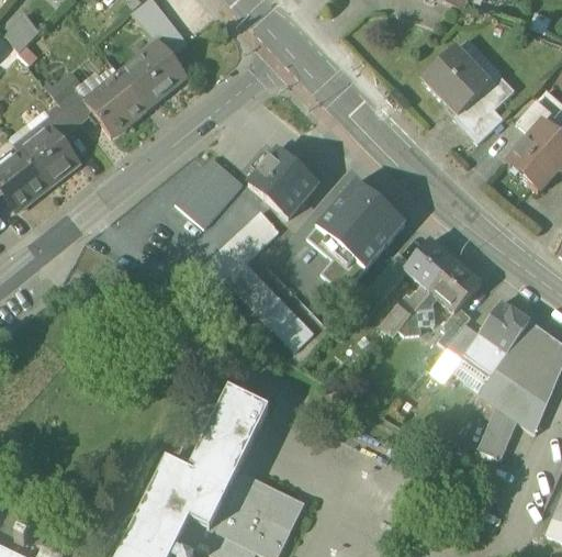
[(189,43),(154,0),(147,0),(131,14),(155,44),(159,41),(171,56),(189,43)]
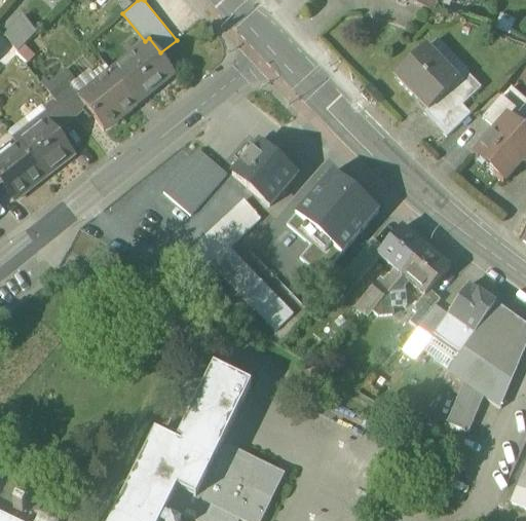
[(2,31),(19,45),(37,26),(21,11),(2,31)]
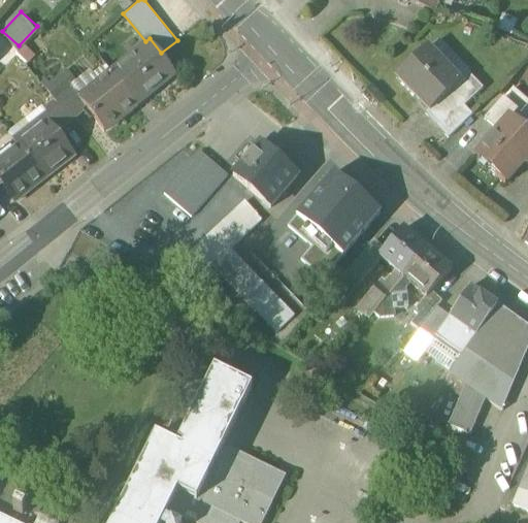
[(0,30),(0,64),(17,52),(0,30)]
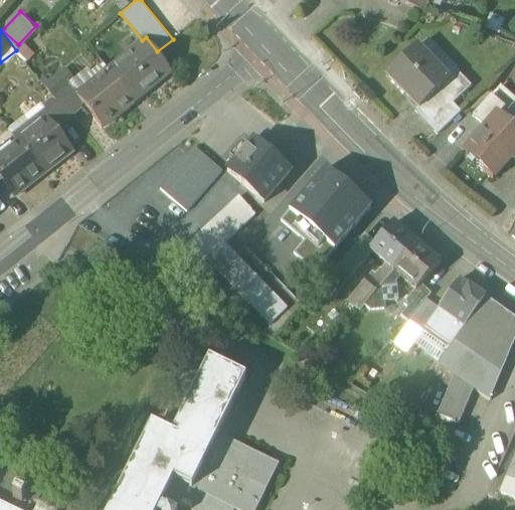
[(42,41),(32,32),(16,49),(26,58),(42,41)]
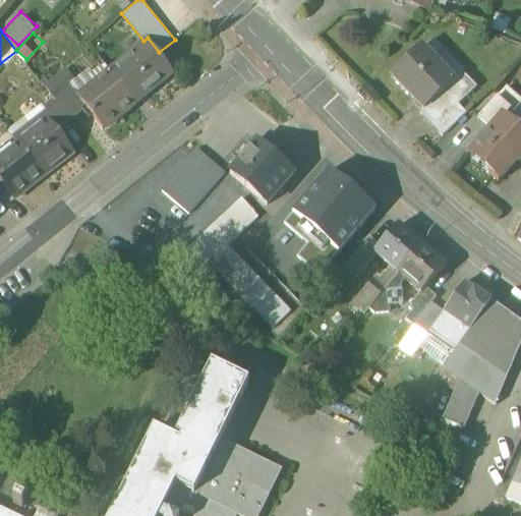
[(159,52),(148,38),(143,41),(110,68),(134,101),(173,69),(159,52)]
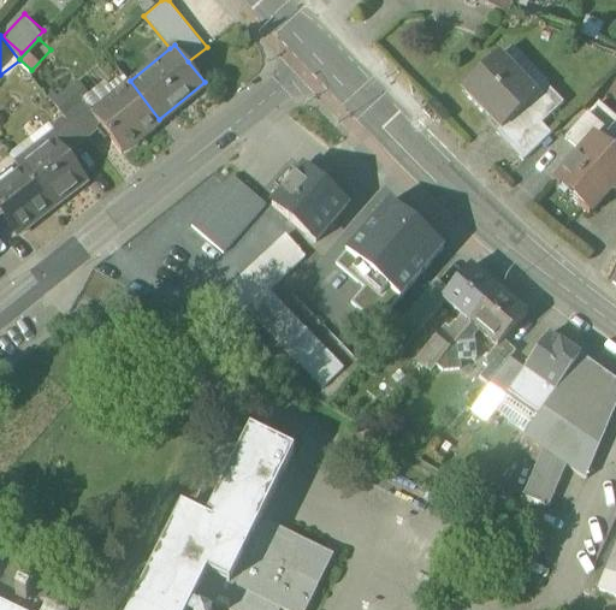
[(537,93),(497,52),(462,84),(501,125),(502,125),(526,102),(537,93)]
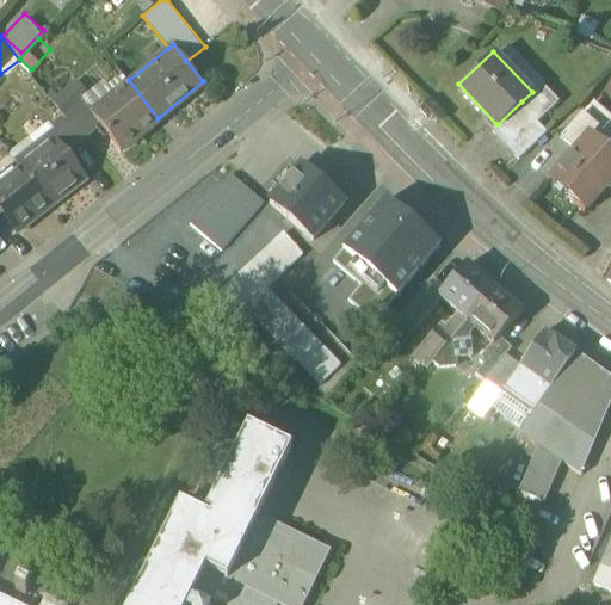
[(129,80),(122,72),(104,86),(111,94),(93,110),(91,111),(99,122),(121,148),(158,118),(129,80)]
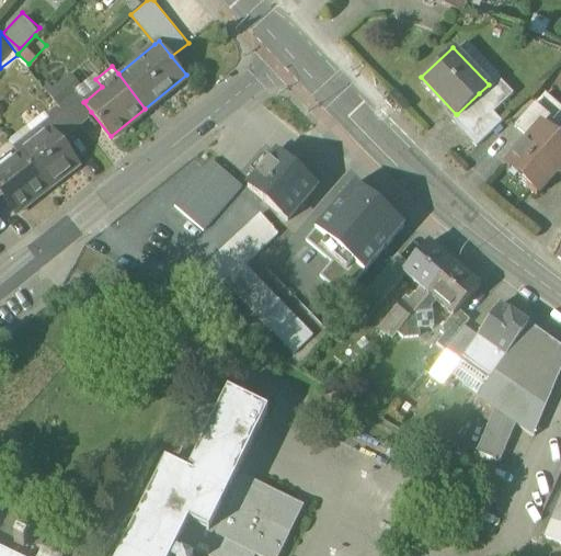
[(479,93),(457,114),(456,114),(453,117),(477,144),(503,118),(494,110),(514,90),(499,75),(479,93)]
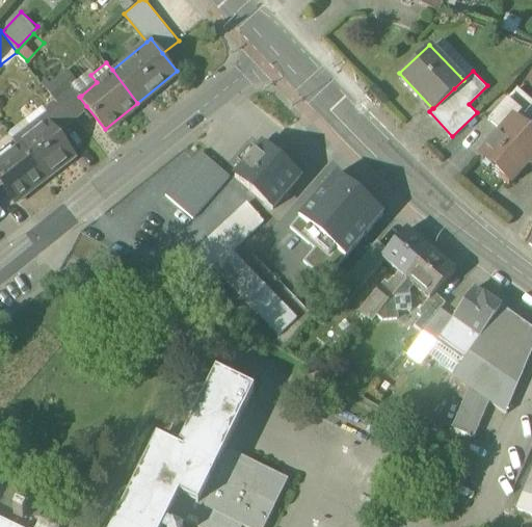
[(531,101),(530,99),(531,97),(516,84),(507,96),(522,108),(513,117),(531,133),(531,101)]
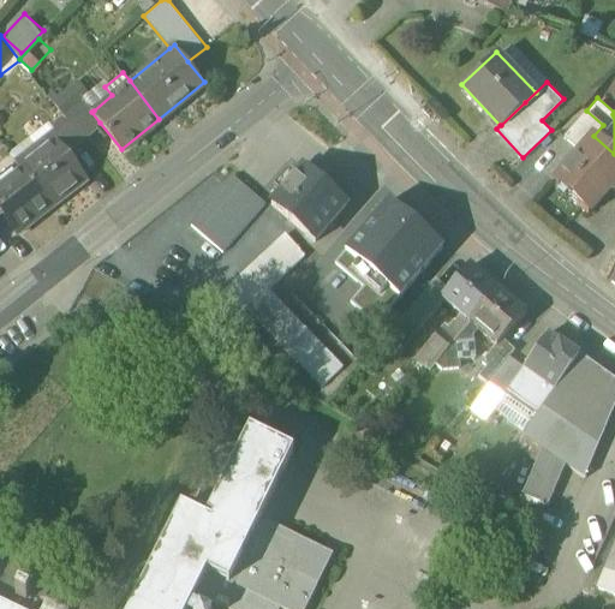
[(94,111),(84,99),(72,108),(90,131),(100,123),(91,112),(94,111)]
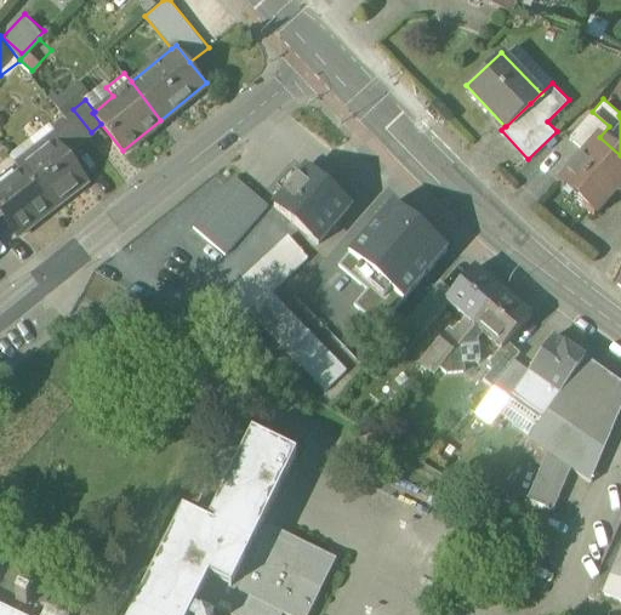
[(609,126),(592,112),(570,137),(586,151),(599,136),(599,137),(609,126)]
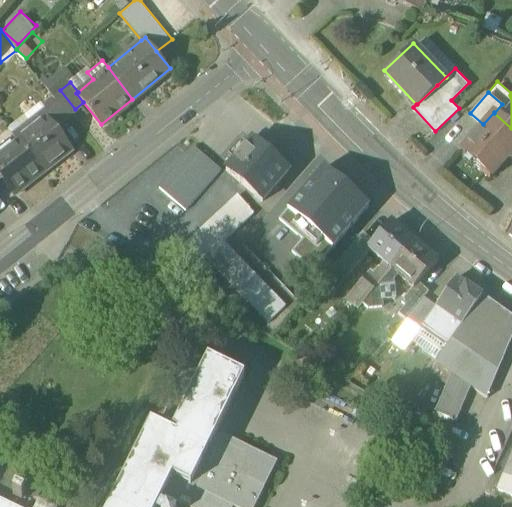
[(53,96),(43,103),(58,122),(68,115),(53,96)]
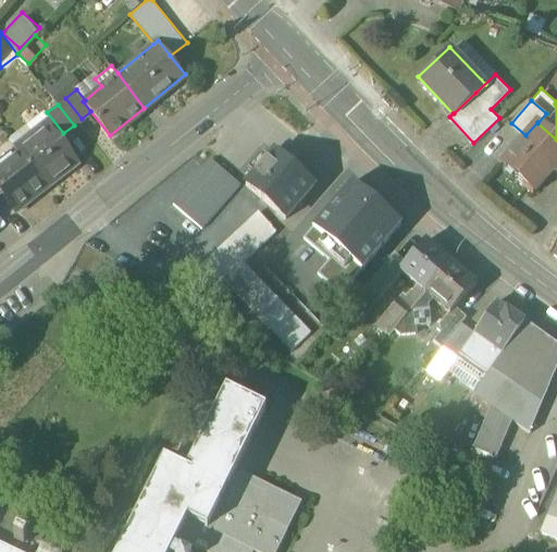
[(46,117),(14,143),(20,150),(47,183),(78,157),(46,117)]
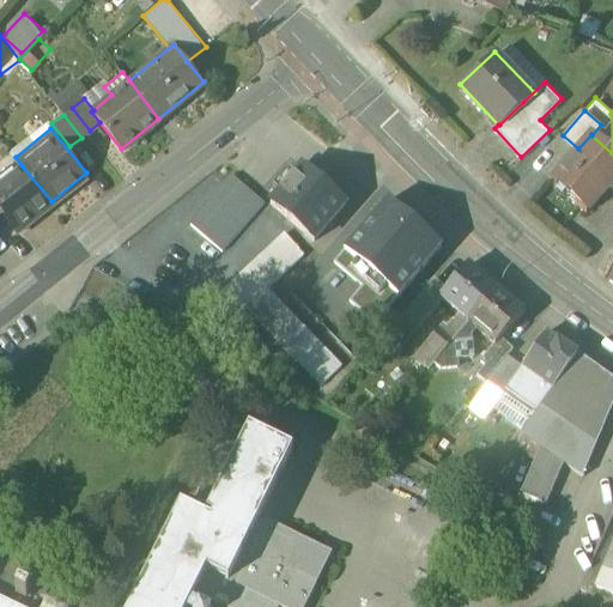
[(612,153),(592,135),(592,134),(578,149),(553,177),(571,193),(569,195),(587,211),(607,187),(612,189),(612,153)]
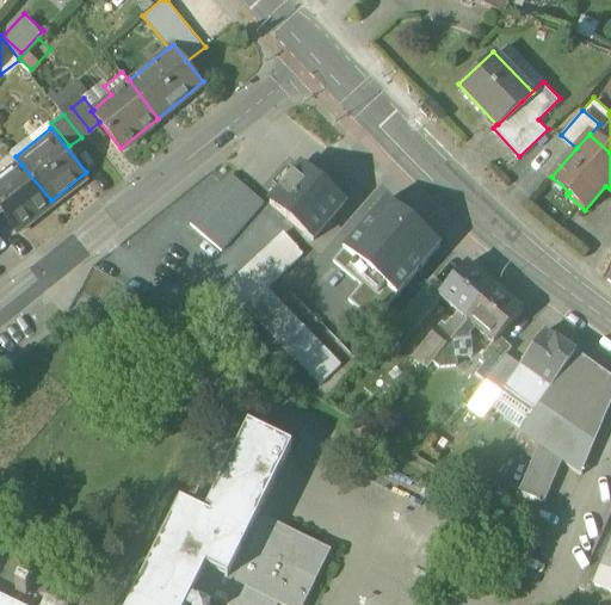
[(300,164),(270,201),(314,238),(345,202),(300,164)]
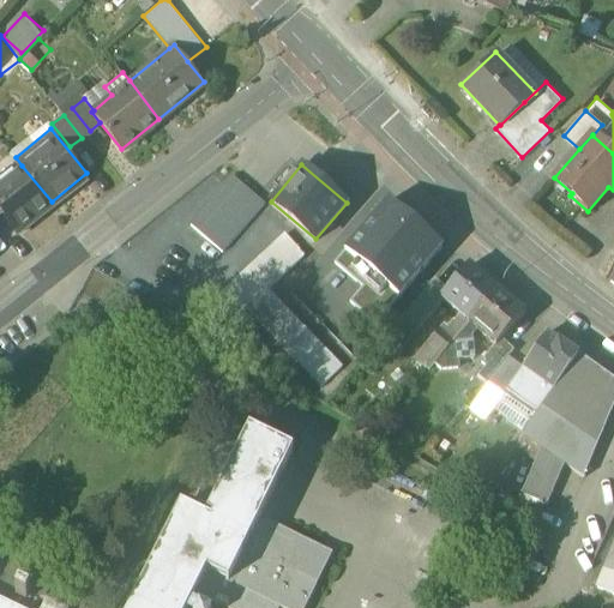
[(0,182),(0,205),(2,209),(19,229),(52,202),(22,166),(0,182)]
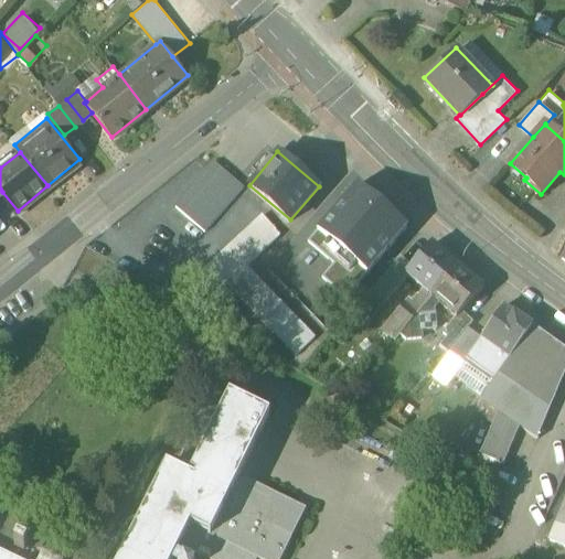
[(213,159),(176,205),(205,229),(244,184),(213,159)]
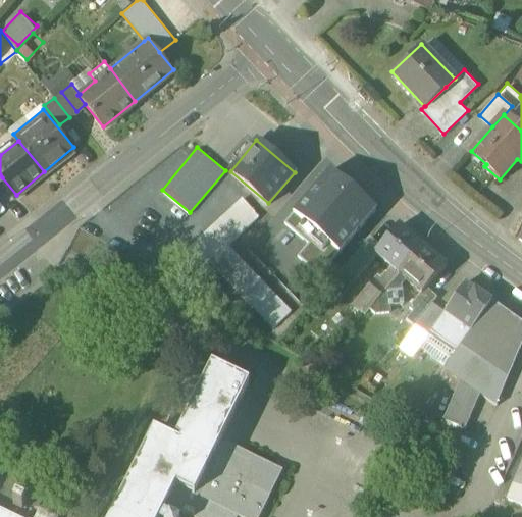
[(329,167),(293,211),(338,251),(376,207),(329,167)]
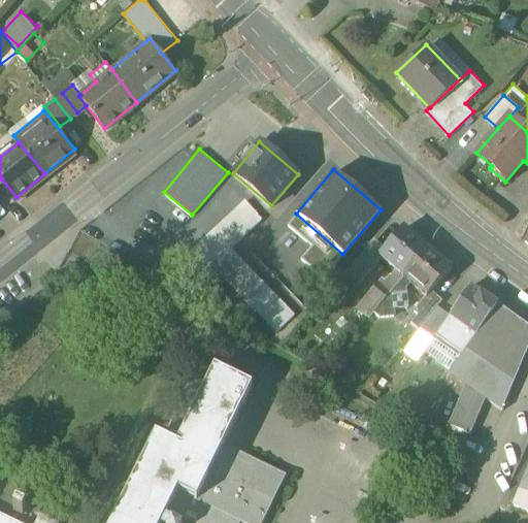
[(243,199),(186,255),(203,272),(213,263),(231,247),(261,218),(243,199)]
